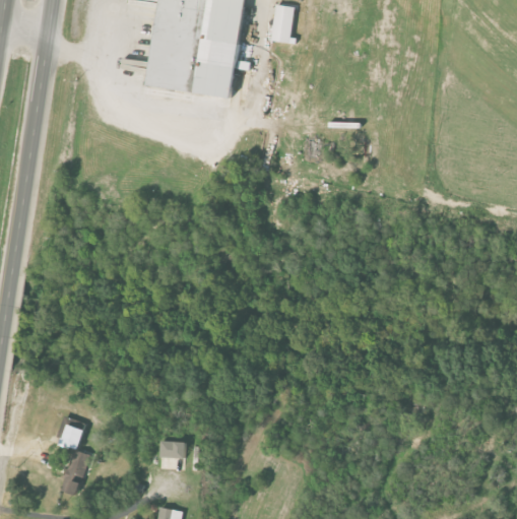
[(159,0),(148,85),(194,91),(194,92),(233,98),(245,0),(159,0)]
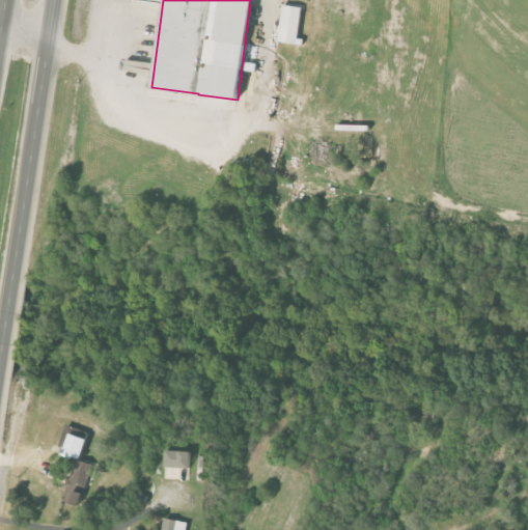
[(301,6),(280,4),(277,42),(298,44),(301,6)]
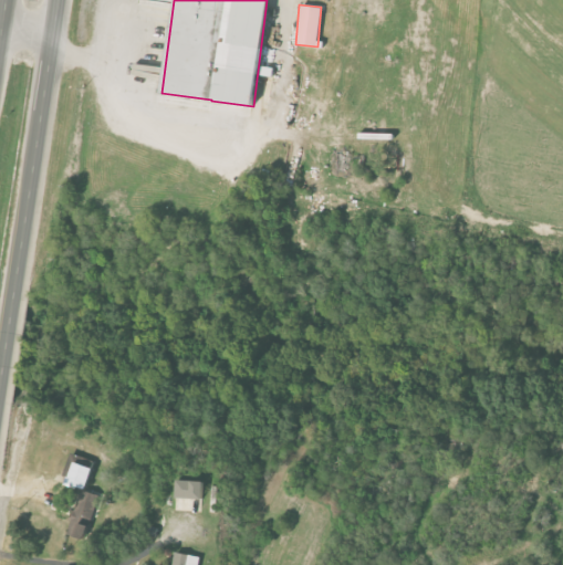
[(91,461),(69,452),(59,478),(81,488),(91,461)]
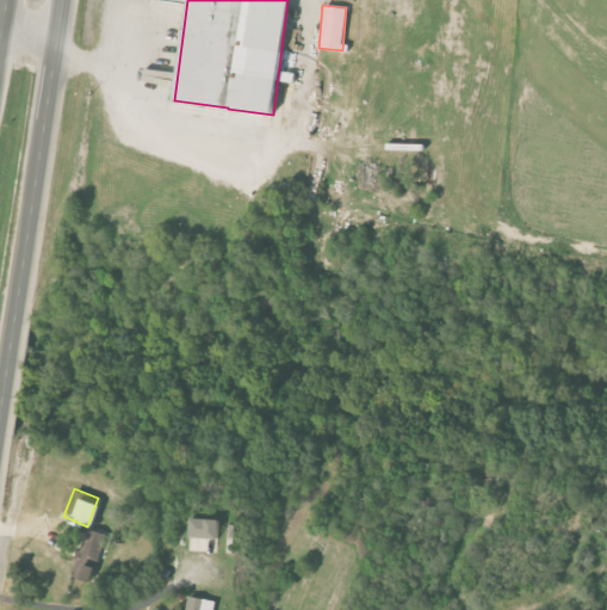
[(217,538),(217,519),(187,518),(186,537),(217,538)]
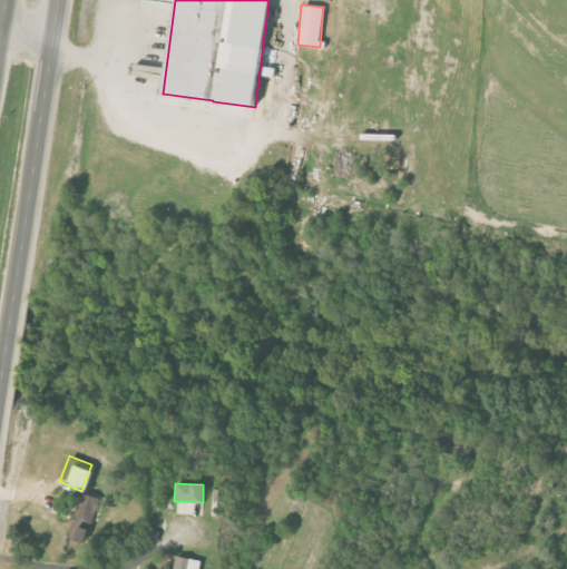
[(65,538),(81,545),(98,499),(80,492),(65,538)]
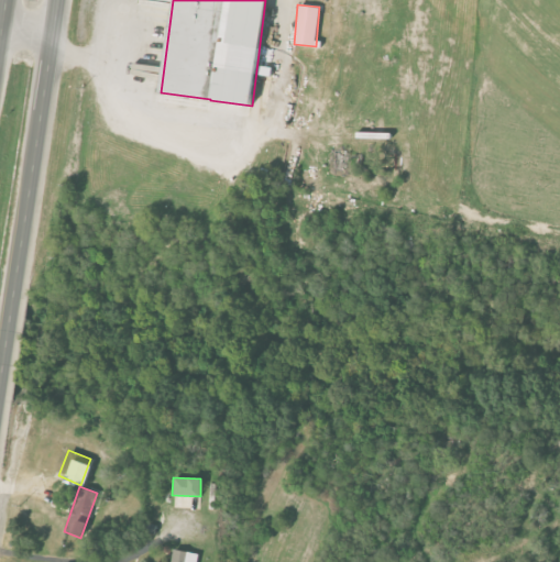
[(196,561),(197,553),(172,549),(169,561),(196,561)]
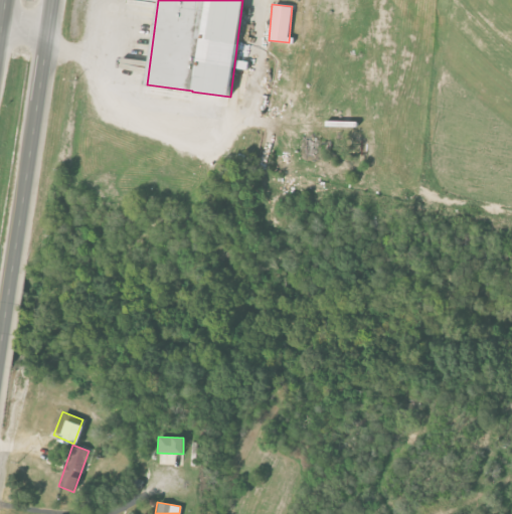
All buildings are outlined.
